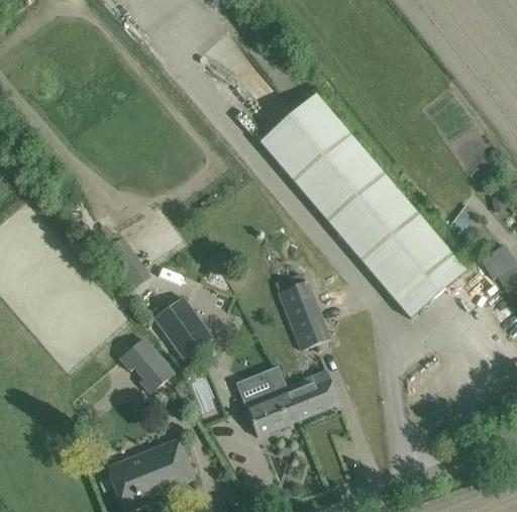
[(413,176),(397,189),(315,92),(260,139),(410,316),(466,269),(411,204),(426,191),(413,176)]
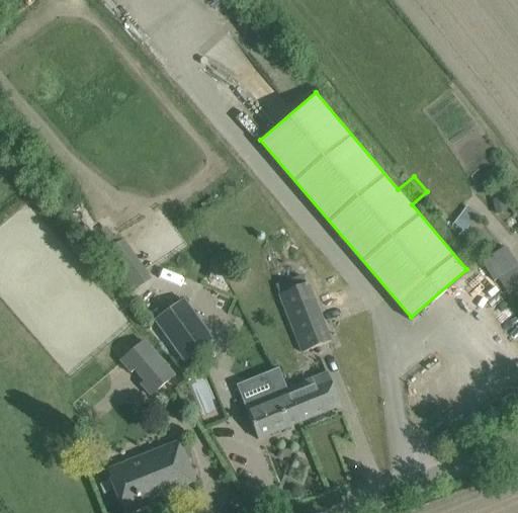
[(468,201),(453,221),(466,231),(481,211),(468,201)]
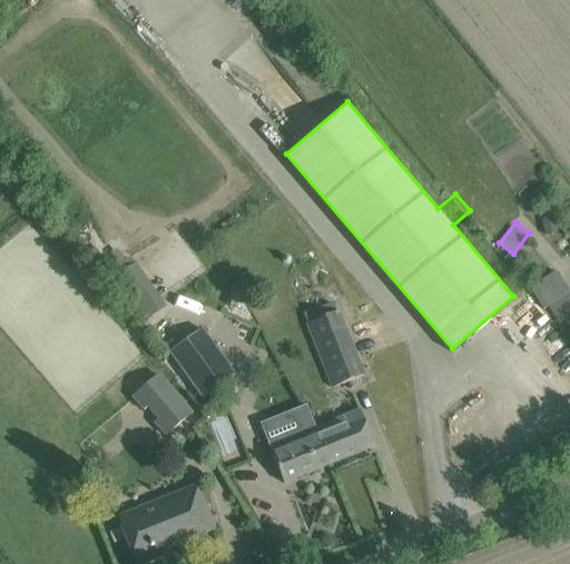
[(153,268),(141,271),(138,260),(128,264),(145,313),(166,306),(153,268)]
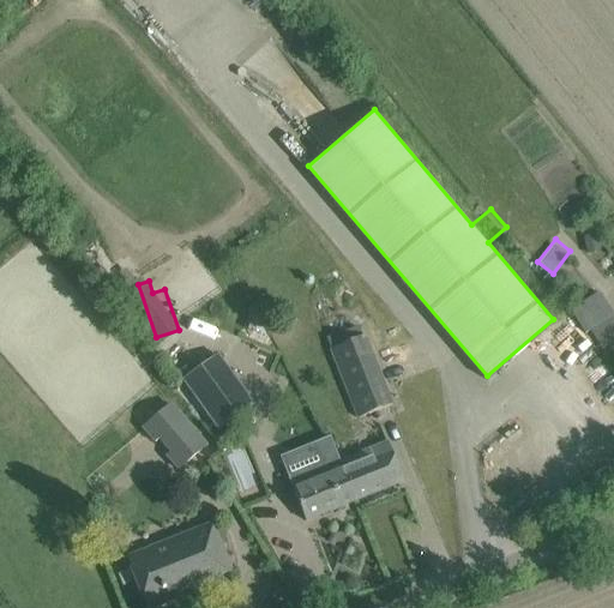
[(609,347),(613,354),(613,313),(597,289),(573,304),(605,350),(609,347)]
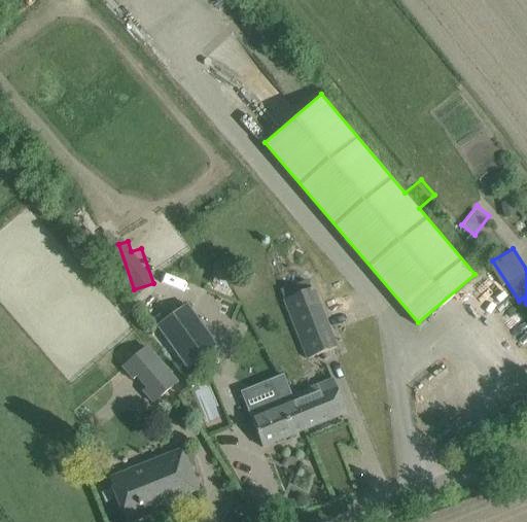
[(336,344),(312,284),(283,296),(307,355),(336,344)]
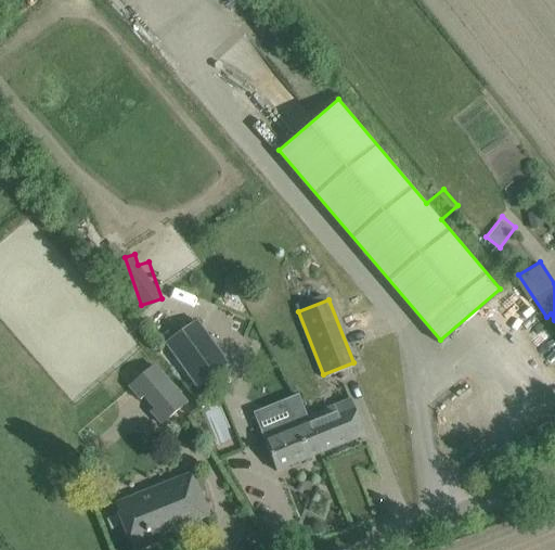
[(196,318),(165,341),(196,385),(228,362),(196,318)]
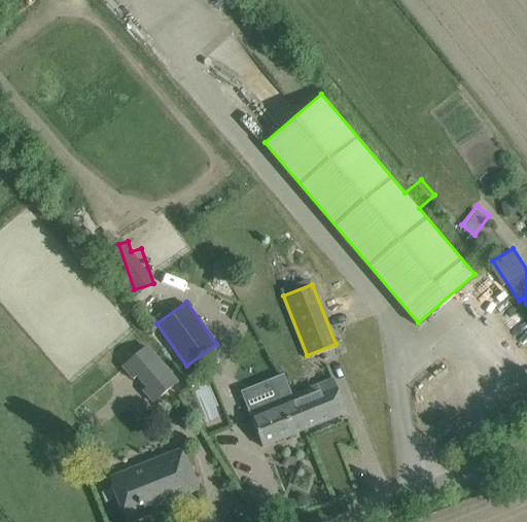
[(150,402),(179,377),(147,340),(118,363),(131,378),(134,375),(143,386),(140,388),(150,402)]
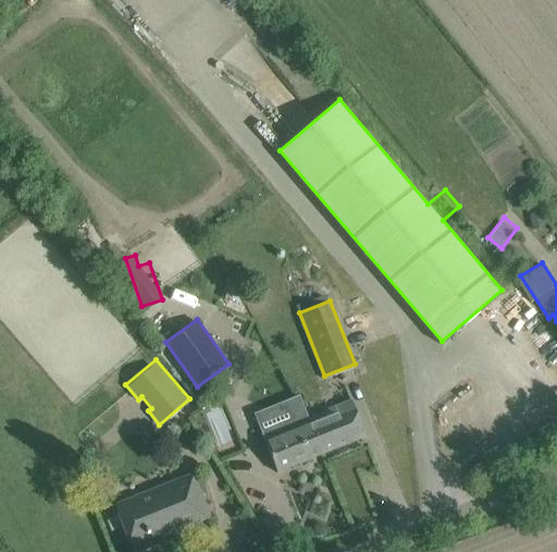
[(294,420),(262,433),(269,449),(276,468),(321,450),(307,415),(298,392),(284,399),(294,420)]
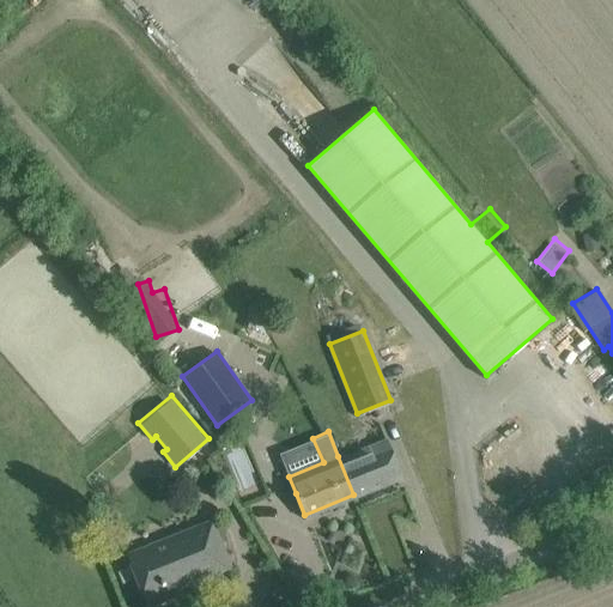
[(401,475),(393,454),(386,437),(338,456),(353,495),(401,475)]
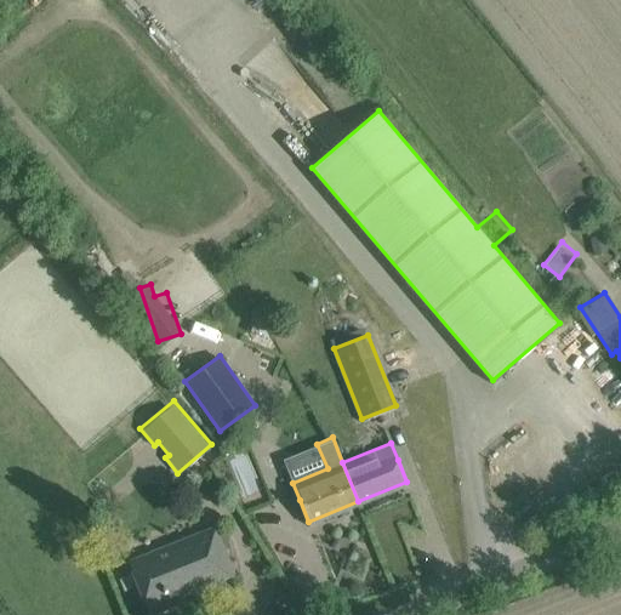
[(250,446),(231,454),(245,494),(265,487),(250,446)]
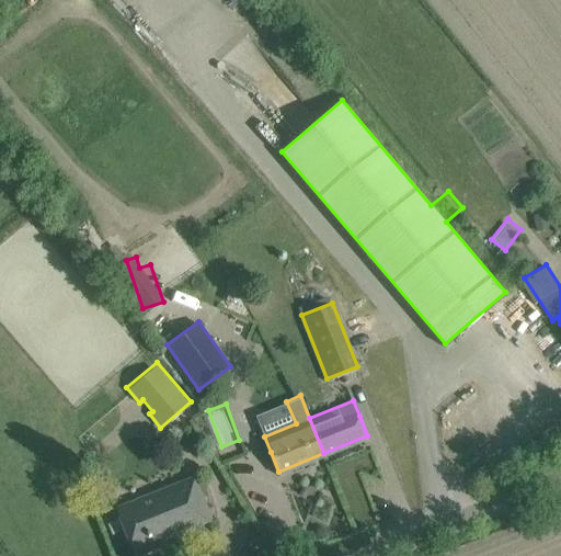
[(203,499),(194,475),(116,506),(126,531),(135,552),(155,544),(153,540),(194,523),(187,506),(203,499)]
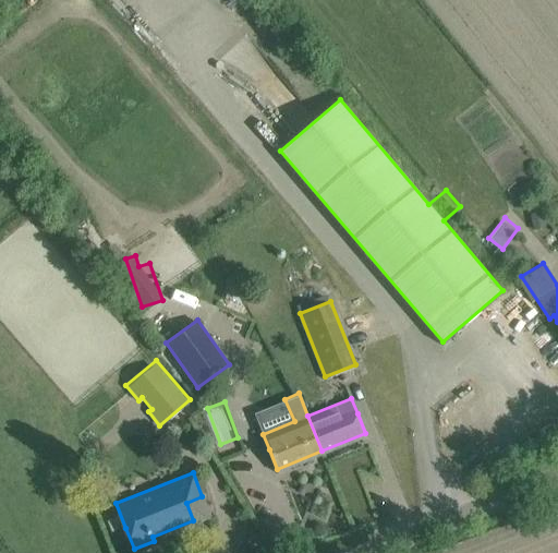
All buildings are outlined.
